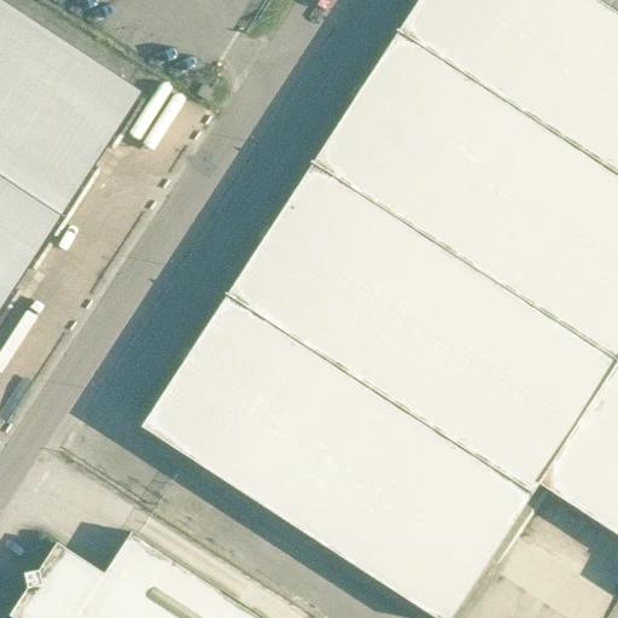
[(617,17),(592,0),(419,0),(141,429),(432,617),(450,617),(537,484),(617,536),(617,17)]
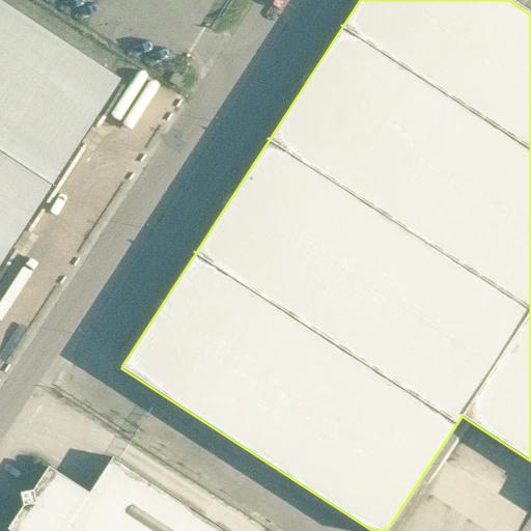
[(0,267),(121,80),(0,1),(0,267)]
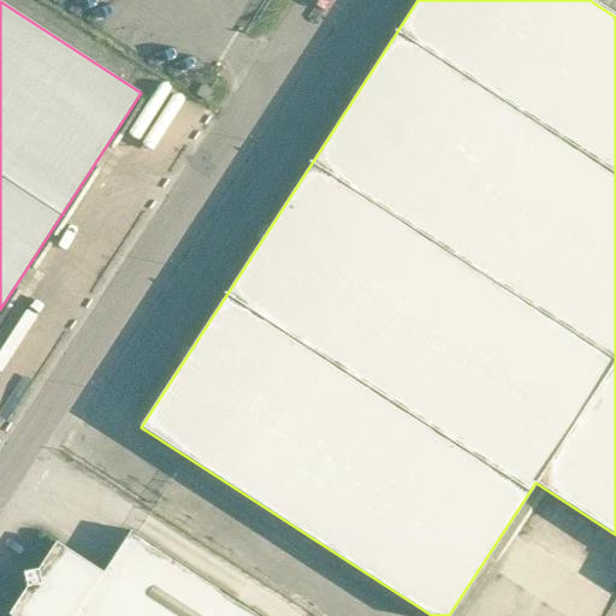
[(202,84),(195,95),(206,101),(213,92),(202,84)]
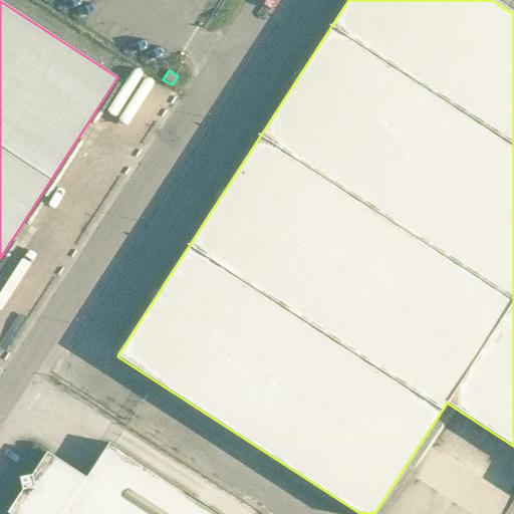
[(143,406),(133,423),(176,448),(185,432),(176,426),(177,425),(143,406)]
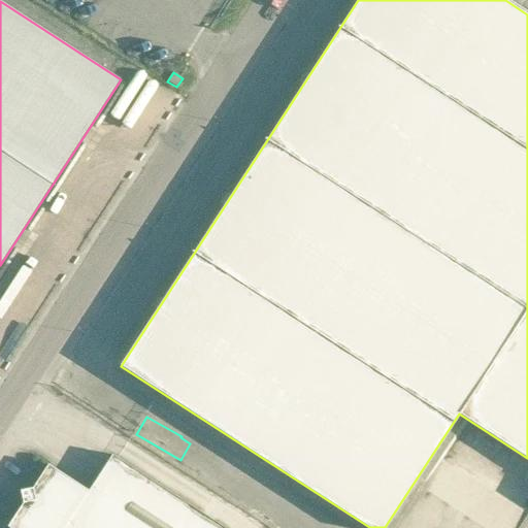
[(31,489),(23,501),(23,503),(7,527),(8,527),(224,527),(112,456),(89,491),(48,465),(32,489),(31,489)]
